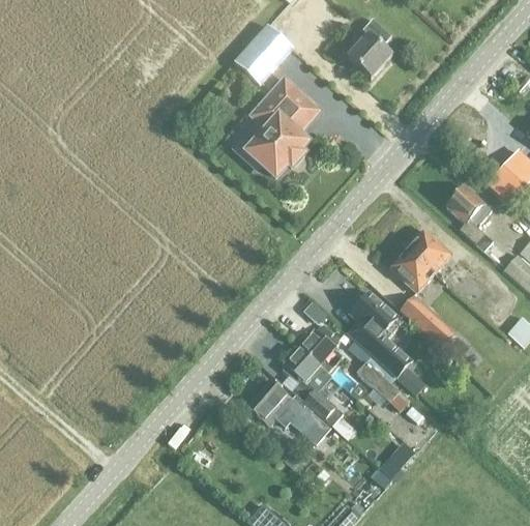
[(371,79),(392,55),(383,46),(391,36),(373,19),(362,29),(369,34),(348,57),(371,79)]
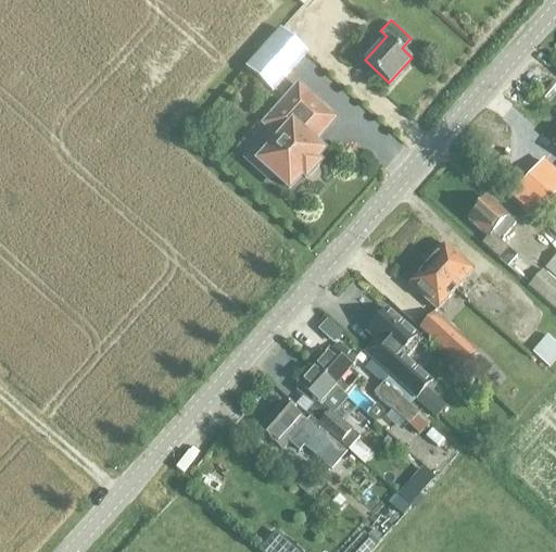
[(272,88),(306,50),(281,26),(247,65),(272,88)]
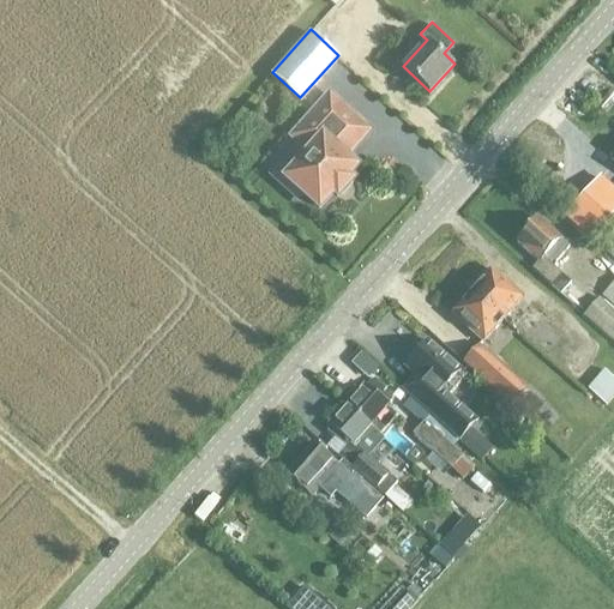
[(330,94),(294,133),(311,149),(298,163),(293,160),(286,160),(278,168),(278,176),(294,191),(302,190),(319,204),(333,188),(337,192),(350,179),(345,174),(355,166),(343,155),(343,144),(362,124),(330,94)]
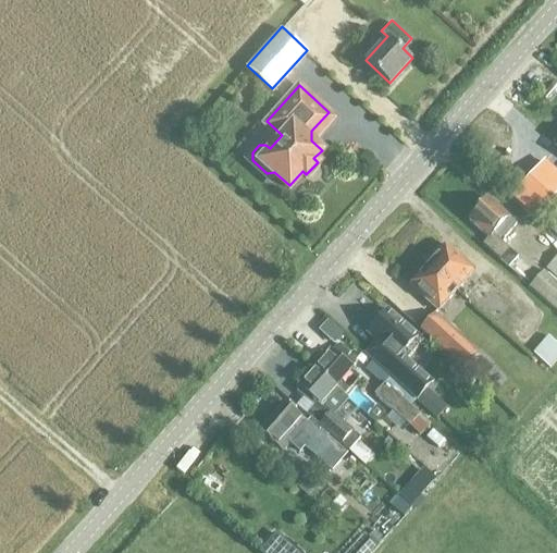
[(469,216),(489,234),(482,241),(499,256),(519,274),(530,262),(509,245),(500,237),(512,224),(504,217),(507,214),(486,196),(469,216)]
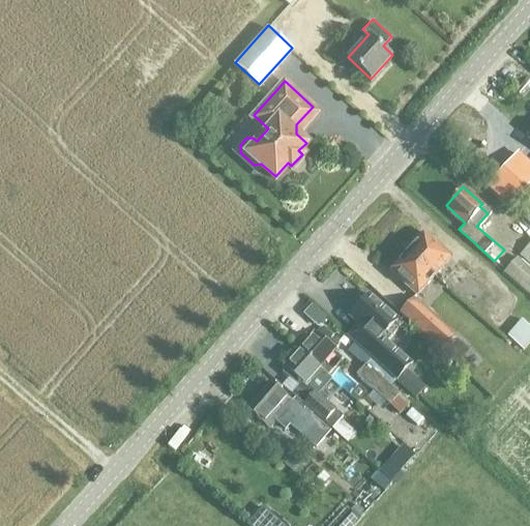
[(424,230),(407,250),(434,274),(451,254),(424,230)]
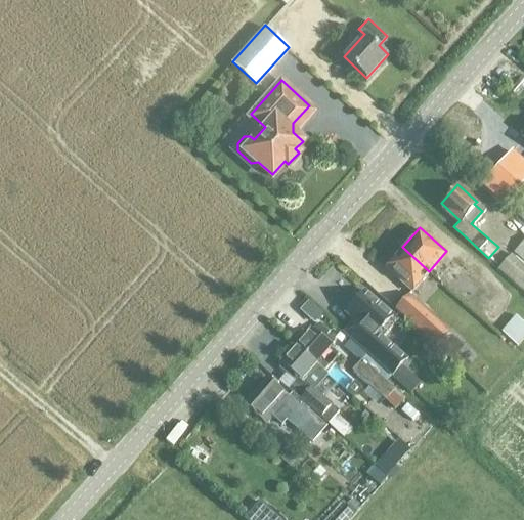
[(523,258),(523,236),(513,249),(523,258)]
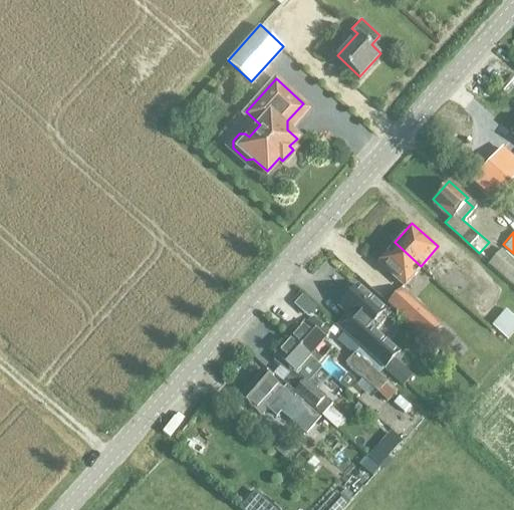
[(421,266),(395,242),(377,262),(404,285),(421,266)]
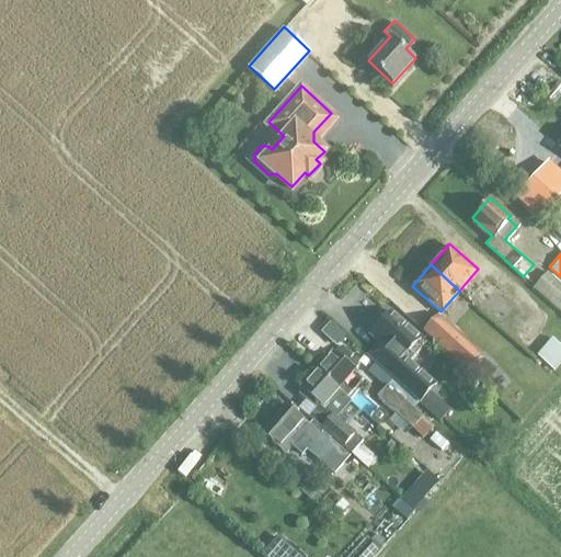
[(534,286),(560,309),(560,283),(547,271),(534,286)]
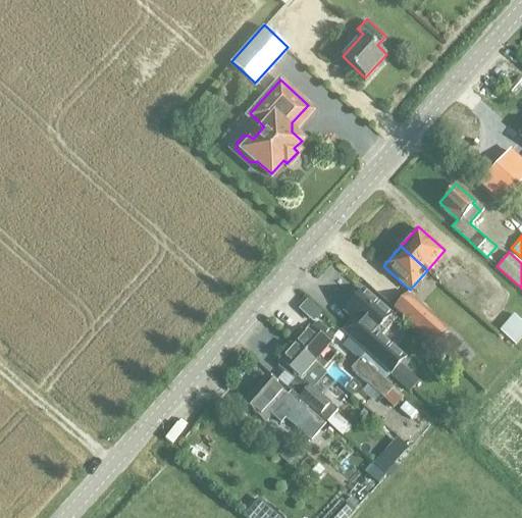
[(364,288),(344,309),(358,322),(349,332),(392,371),(401,360),(377,339),(397,316),(364,288)]
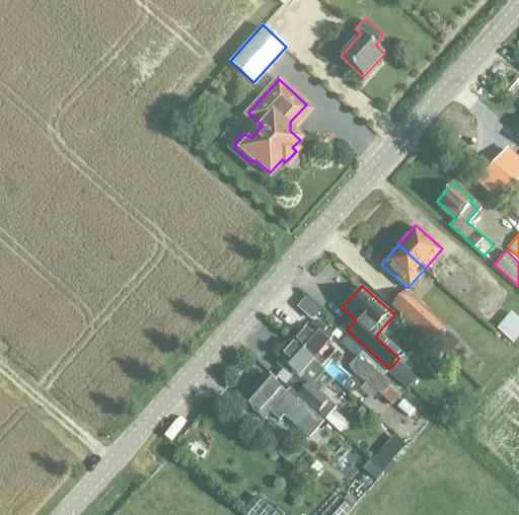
[(433,340),(445,327),(403,289),(391,302),(433,340)]
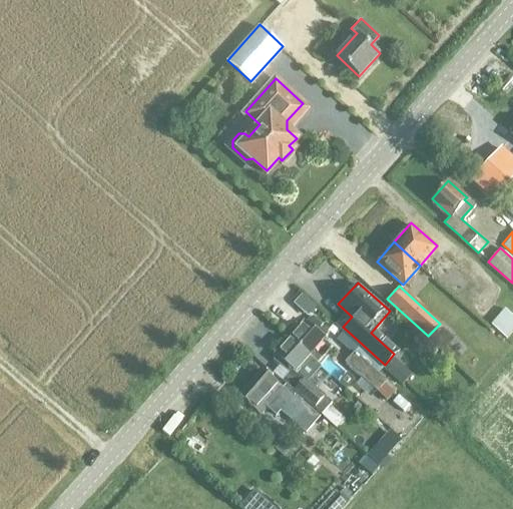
[(295,300),(311,310),(317,300),(301,290),(295,300)]
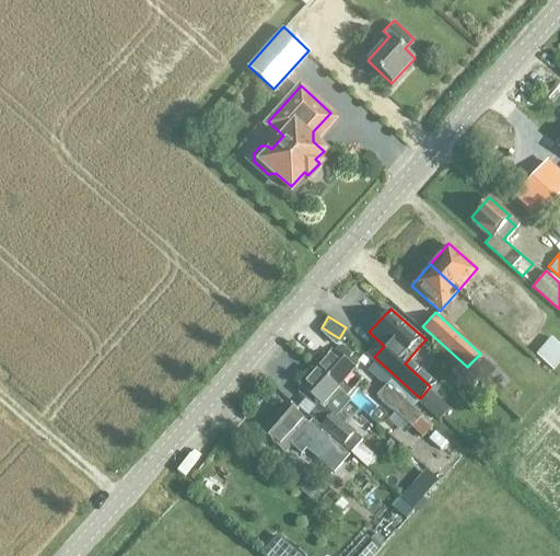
[(552,366),(559,357),(559,343),(550,335),(536,351),(552,366)]
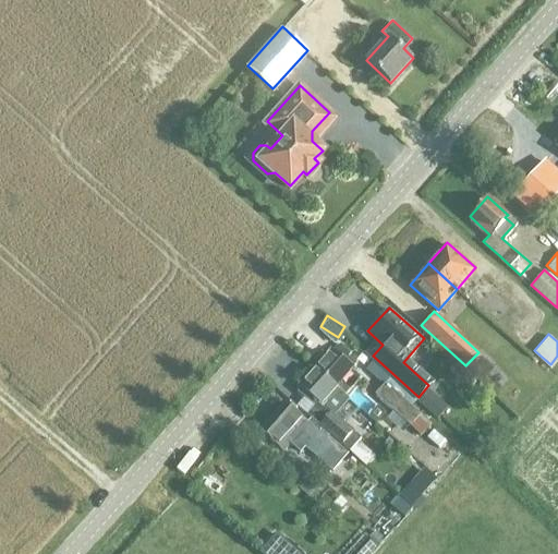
[(317,362),(315,364),(339,385),(347,392),(361,374),(353,368),(354,366),(352,365),(355,360),(349,353),(350,349),(341,341),(337,344),(332,348),(331,347),(326,352),(323,352),(316,359),(317,362)]
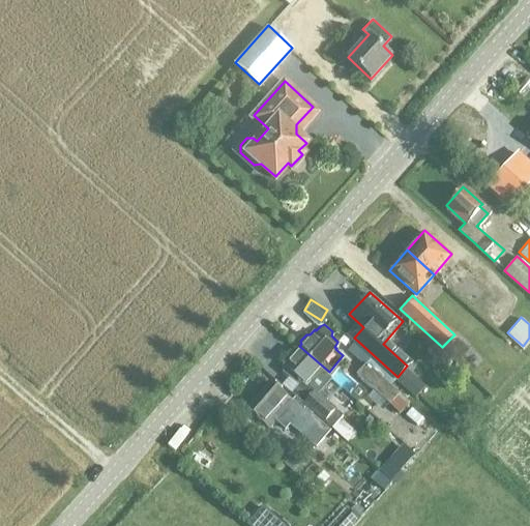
[(328,373),(328,372),(322,366),(299,346),(285,362),(286,364),(282,369),(299,384),(293,392),(332,427),(343,414),(315,389),(329,374),(328,373)]
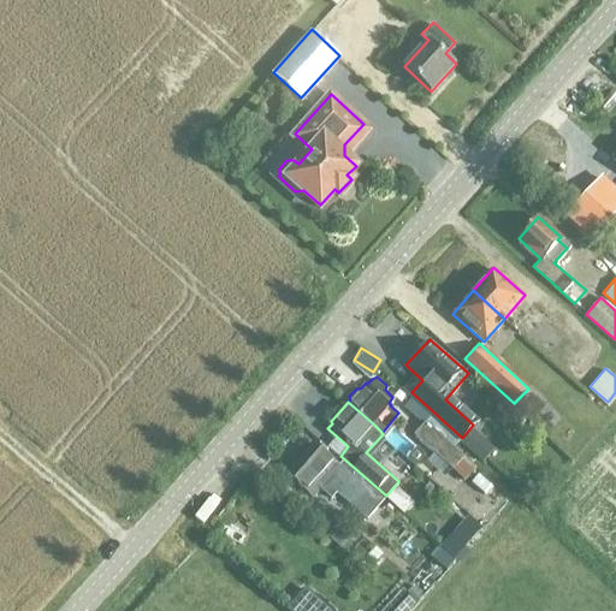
[(484,458),(495,446),(486,439),(475,451),(484,458)]
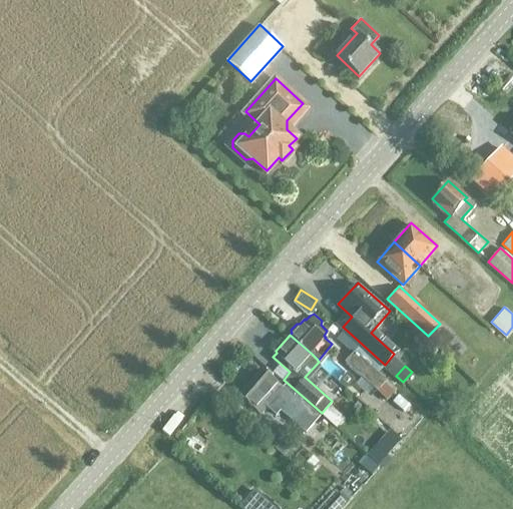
[(301,426),(313,412),(293,394),(292,395),(260,368),(238,392),(262,412),(267,405),(276,413),(281,408),(301,426)]
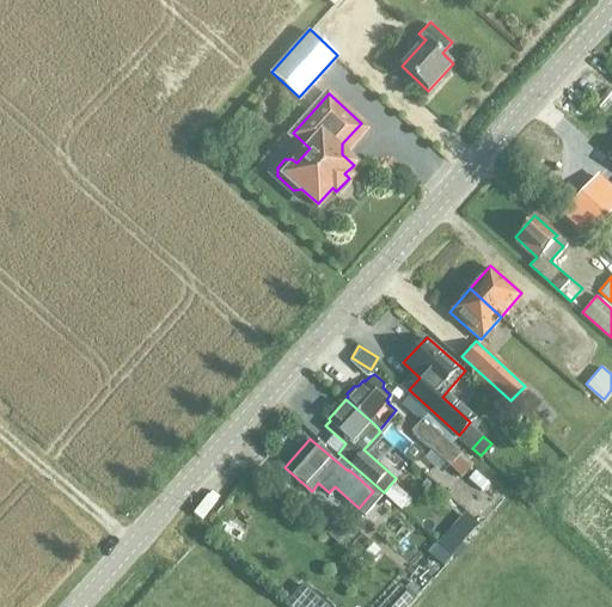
[(456,550),(481,516),(465,506),(440,539),(456,550)]
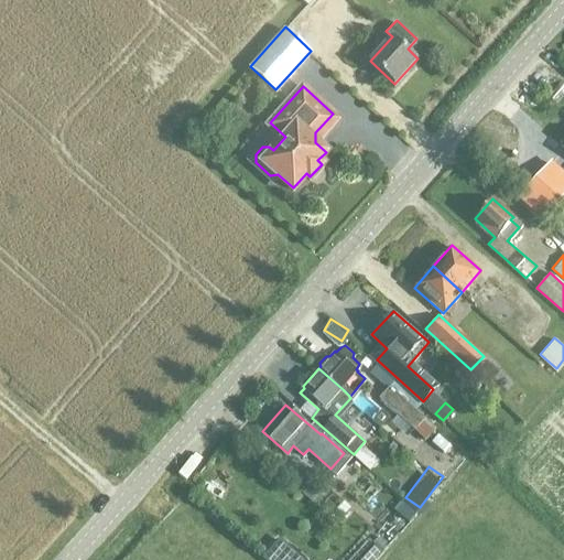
[(394,529),(412,510),(379,480),(361,499),(386,520),(370,538),(380,547),(396,530),(394,529)]
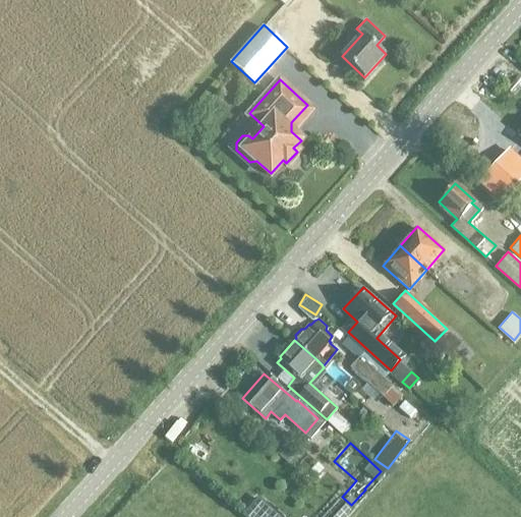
[(287,516),(261,492),(244,509),(252,516),(287,516)]
